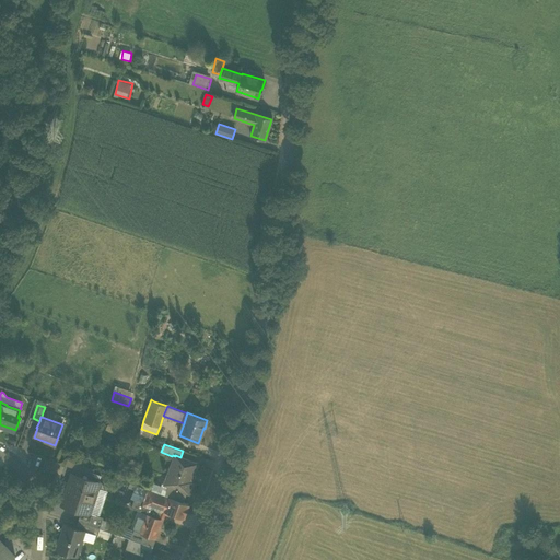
[(175,466),(168,485),(187,491),(189,491),(193,481),(191,480),(197,463),(181,457),(175,455),(175,456),(172,465),(175,466)]
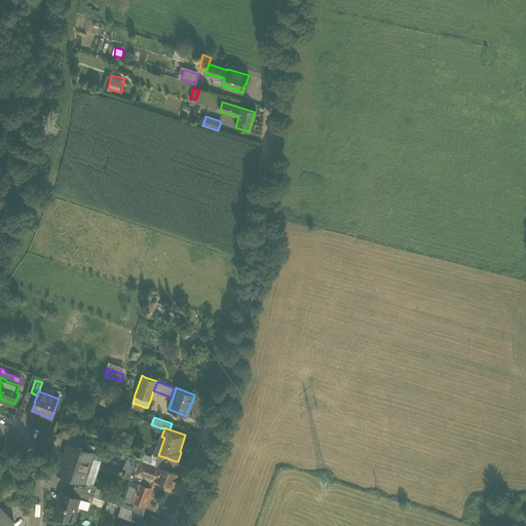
[(76,480),(83,483),(84,482),(94,453),(68,445),(58,475),(76,480)]
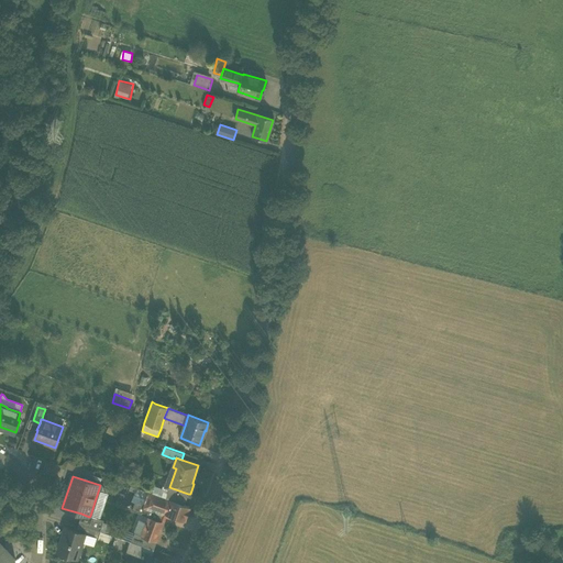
[(184,504),(188,494),(169,487),(165,497),(172,499),(184,504)]
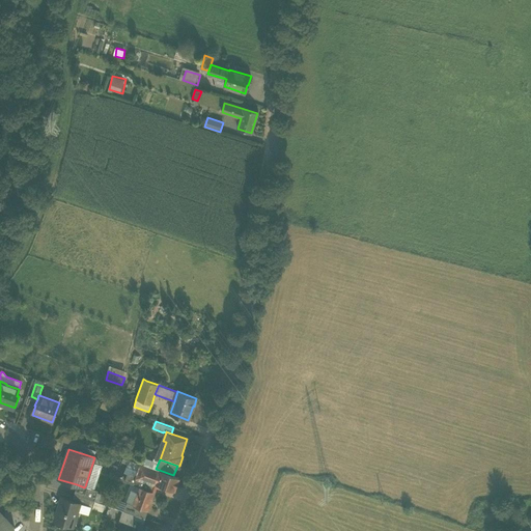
[(157,486),(158,483),(157,482),(162,471),(156,469),(140,463),(136,476),(141,478),(140,480),(157,486)]
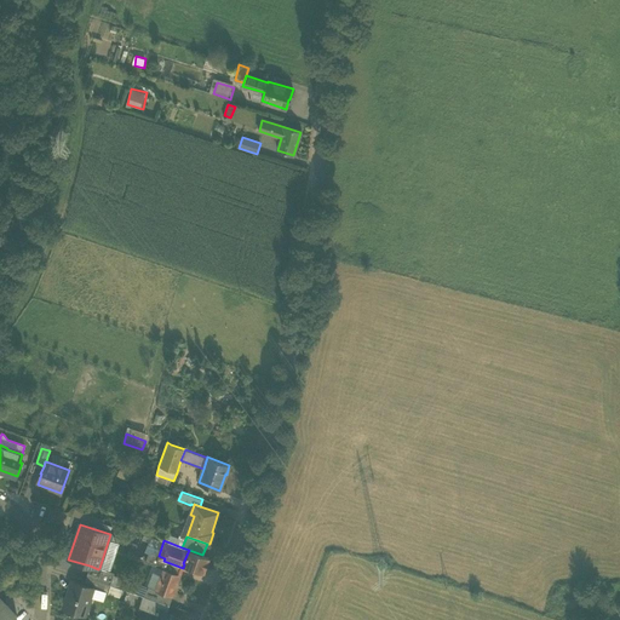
[(202,555),(189,550),(183,563),(184,564),(204,570),(207,562),(208,557),(202,555)]
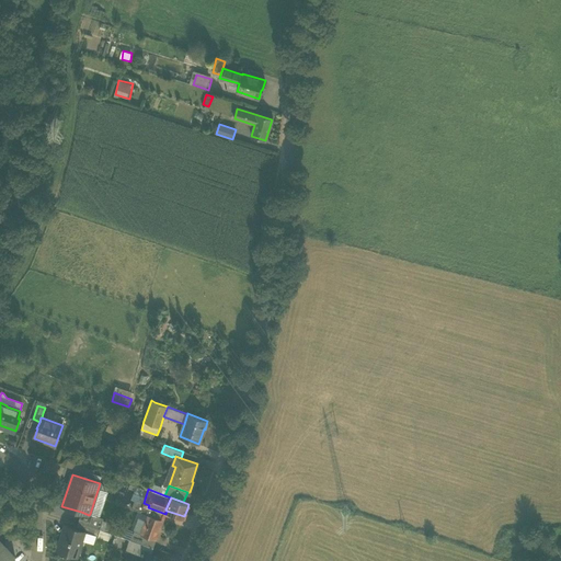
[(140,511),(146,513),(148,507),(149,505),(144,503),(135,500),(133,507),(140,511)]
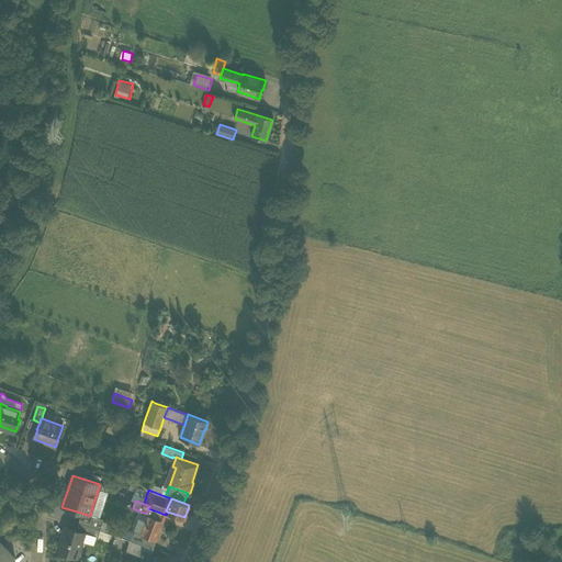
[(166,515),(148,508),(146,514),(148,515),(164,521),(166,515)]
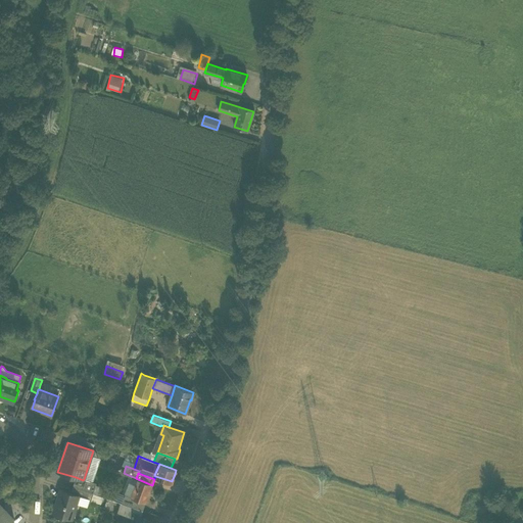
[(136,478),(131,476),(129,482),(136,484),(138,479),(136,478)]
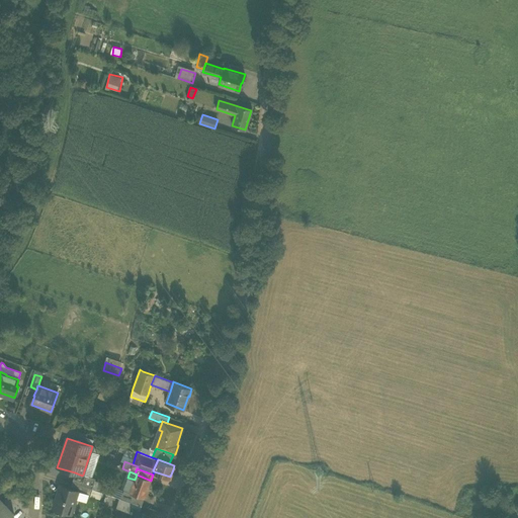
[(75,472),(72,483),(70,489),(78,492),(79,493),(89,496),(92,489),(95,479),(83,475),(82,476),(75,472)]
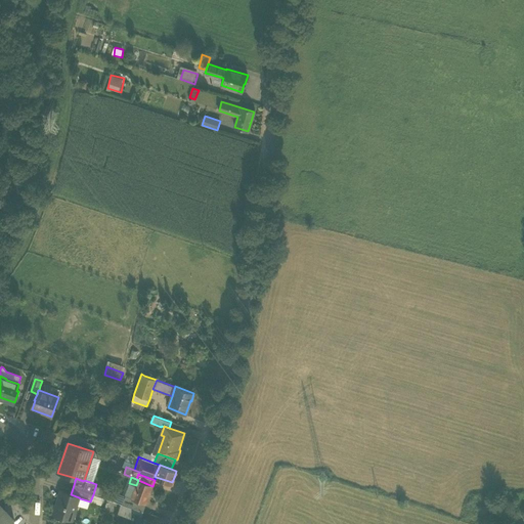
[(124,495),(145,504),(153,486),(138,480),(136,485),(129,483),(124,495)]
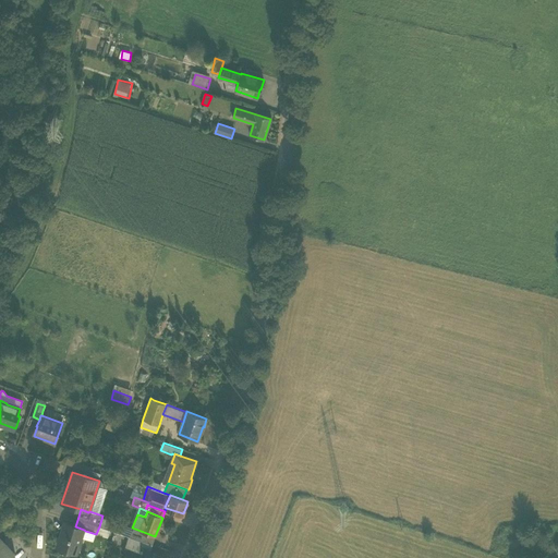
[(64,526),(65,523),(63,523),(56,547),(58,548),(64,526)]
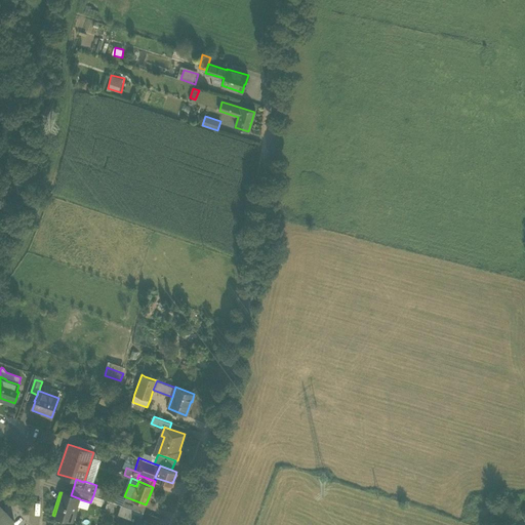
[(64,517),(70,519),(72,511),(74,512),(79,498),(71,495),(67,494),(66,497),(61,495),(54,516),(64,518),(64,517)]
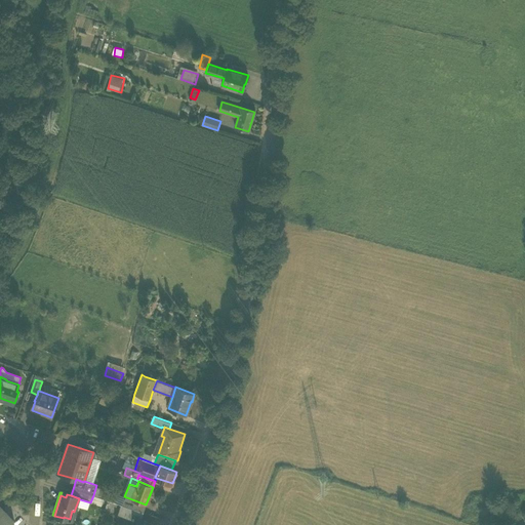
[(90,502),(106,508),(108,500),(99,497),(93,495),(90,502)]
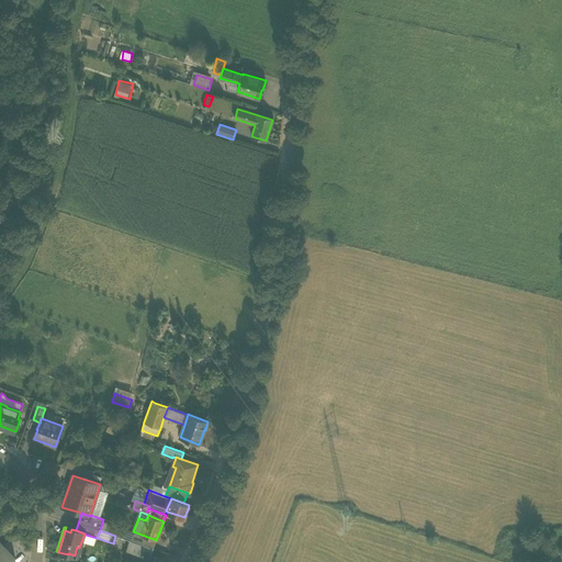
[(135,535),(132,541),(154,548),(156,540),(133,531),(132,534),(133,535),(135,535)]
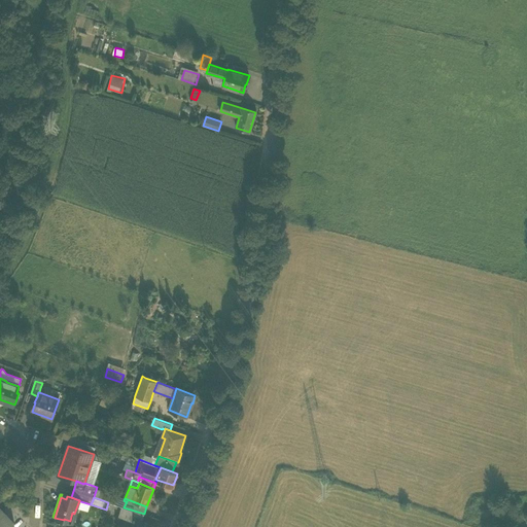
[(79,500),(74,514),(72,521),(71,523),(73,524),(80,501),(79,500)]
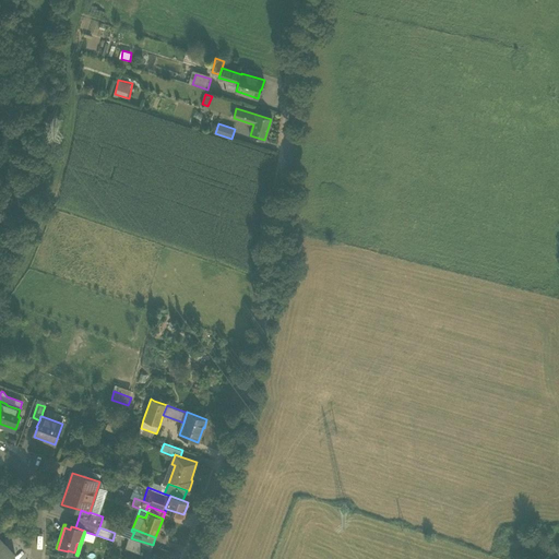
[(131,538),(128,550),(146,557),(147,551),(150,552),(153,545),(131,538)]
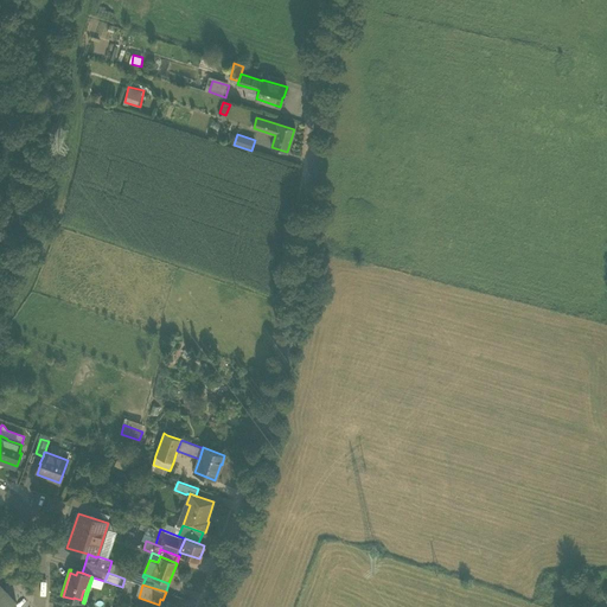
[(11,606),(17,602),(5,590),(0,594),(0,606),(11,606)]
